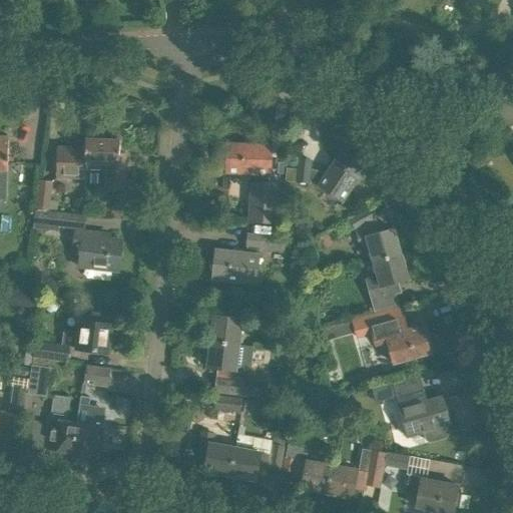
[(0,200),(6,201),(8,137),(0,136),(0,200)]
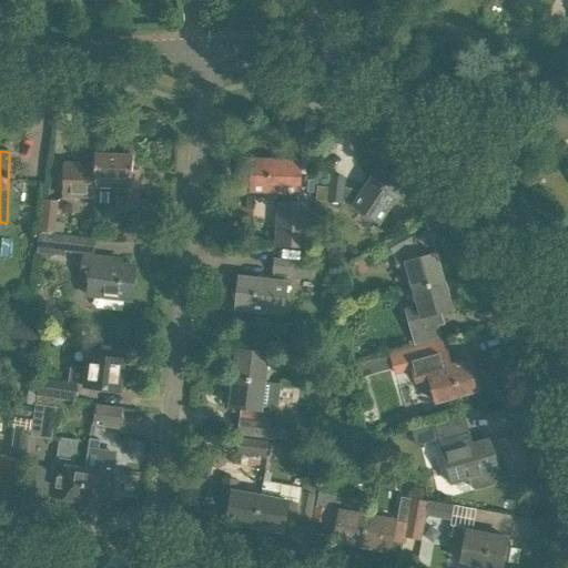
[(93,198),(95,153),(94,153),(94,163),(63,162),(62,198),(93,198)]
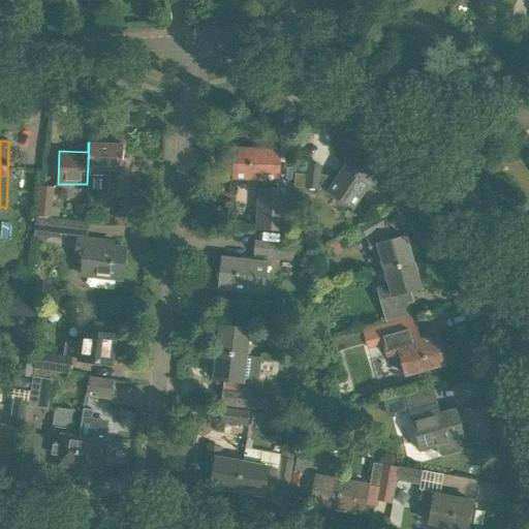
[(128,196),(129,158),(124,158),(124,144),(89,143),(87,184),(89,184),(89,175),(103,176),(104,170),(111,170),(110,196),(128,196)]
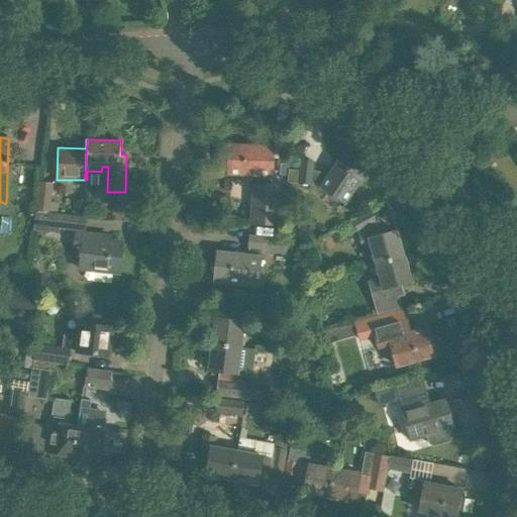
[(273,176),(274,147),(229,145),(228,174),(256,175),(256,184),(252,184),(251,208),(259,209),(259,224),(280,225),(282,185),(271,185),(271,176),(273,176)]
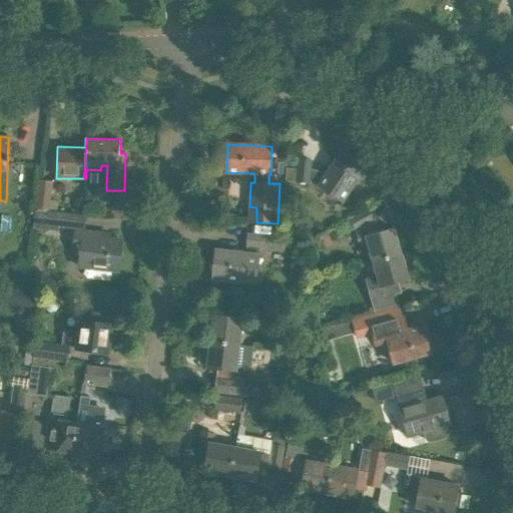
[(342,202),(367,165),(344,149),(328,173),(309,170),(311,160),(299,158),(296,181),(307,183),(308,182),(320,184),(319,186),(342,202)]
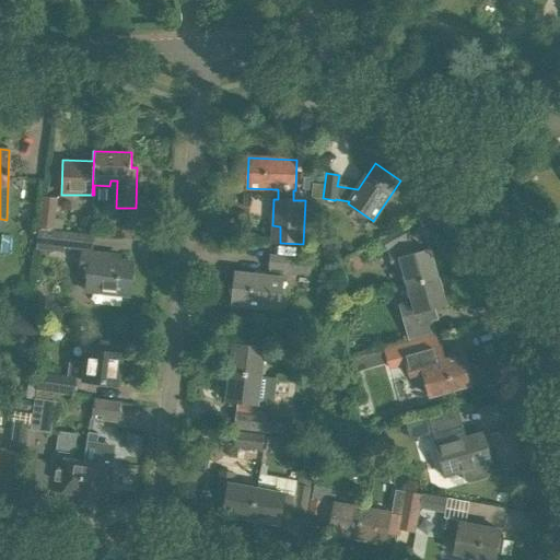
[(322,200),(324,186),(313,184),(311,199),(322,200)]
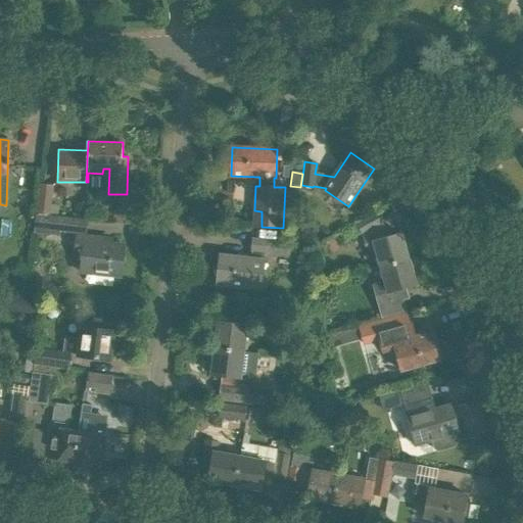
[(49,216),(52,186),(40,185),(37,215),(49,216)]
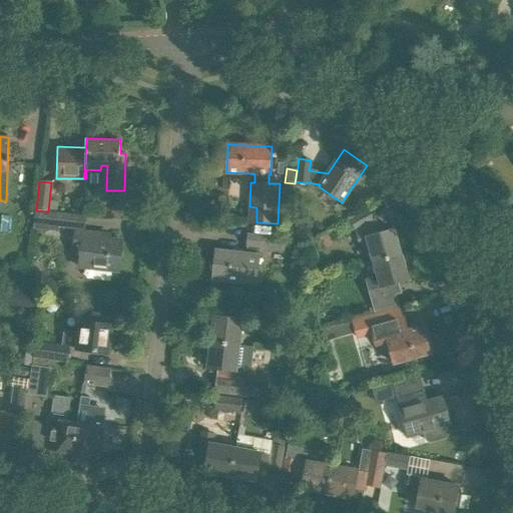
[(122,218),(123,207),(111,207),(111,218),(122,218)]
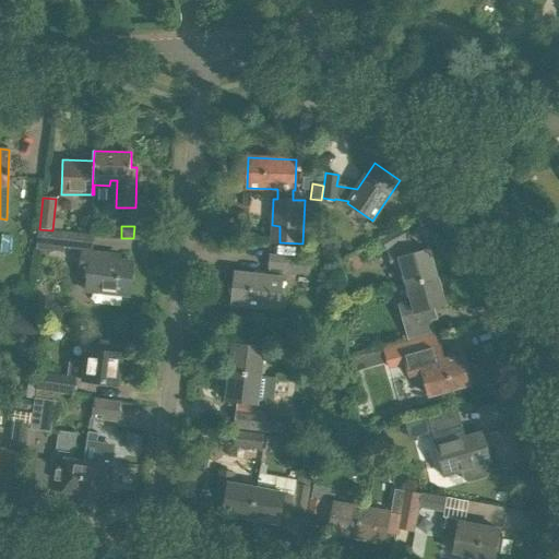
[(403,247),(401,242),(404,241),(397,229),(381,237),(388,251),(396,247),(396,249),(406,286),(438,277),(433,261),(431,261),(428,251),(413,256),(409,245),(403,247)]
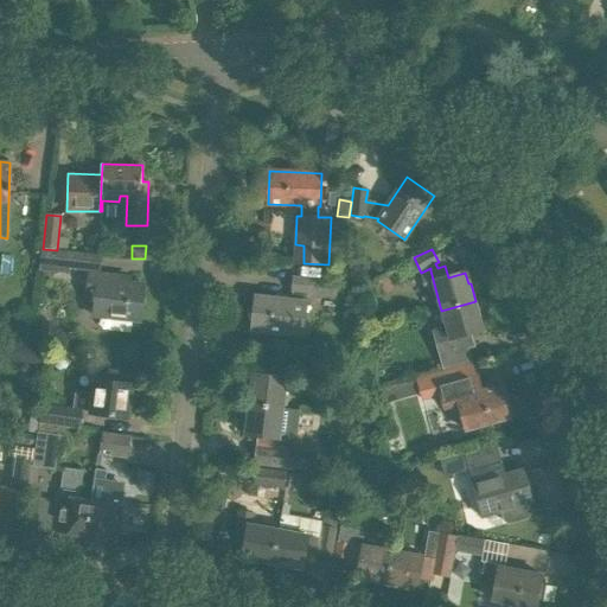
[(98,273),(101,257),(42,250),(39,269),(69,273),(69,269),(98,273)]
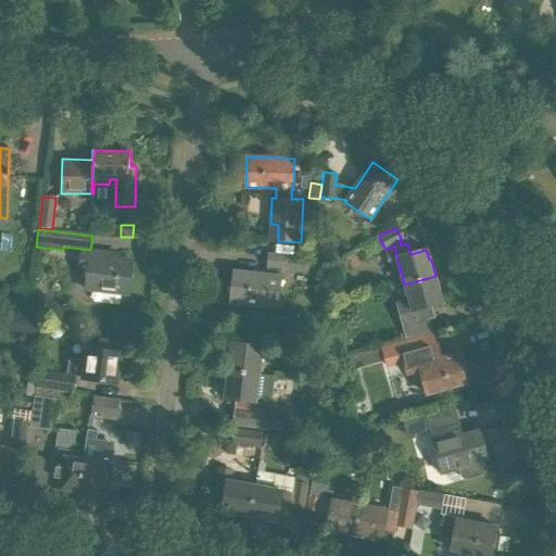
[(129,294),(133,262),(106,258),(108,254),(80,251),(77,272),(87,273),(86,289),(129,294)]
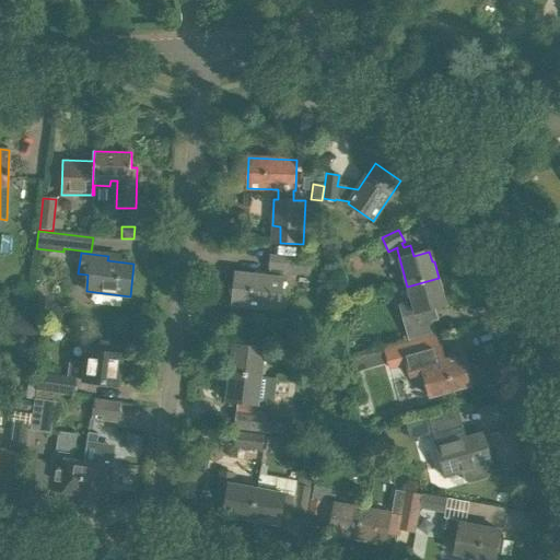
[(311,272),(312,260),(270,255),(269,267),(273,268),(272,277),(235,272),(232,303),(280,308),(283,278),(282,278),(283,269),(311,272)]
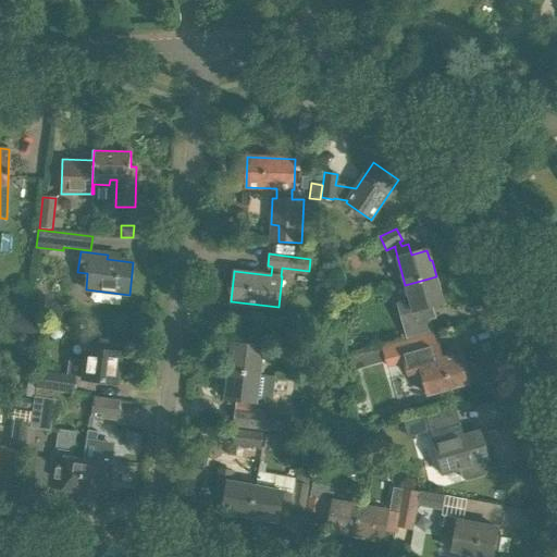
[(432,333),(425,309),(442,305),(438,293),(441,293),(436,276),(405,285),(409,300),(397,304),(404,326),(406,326),(409,339),(410,338),(411,338),(432,333)]
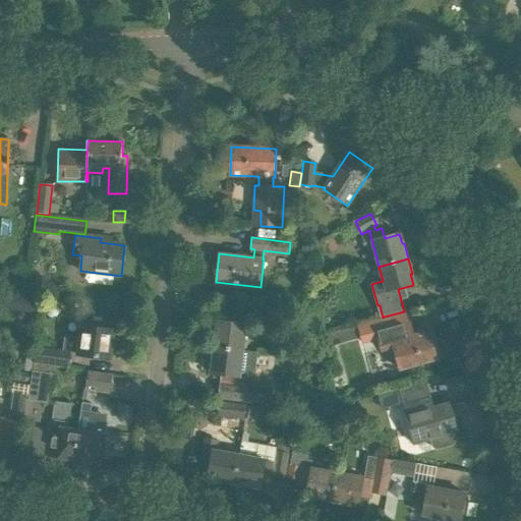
[(54,295),(65,296),(66,286),(54,286),(54,295)]
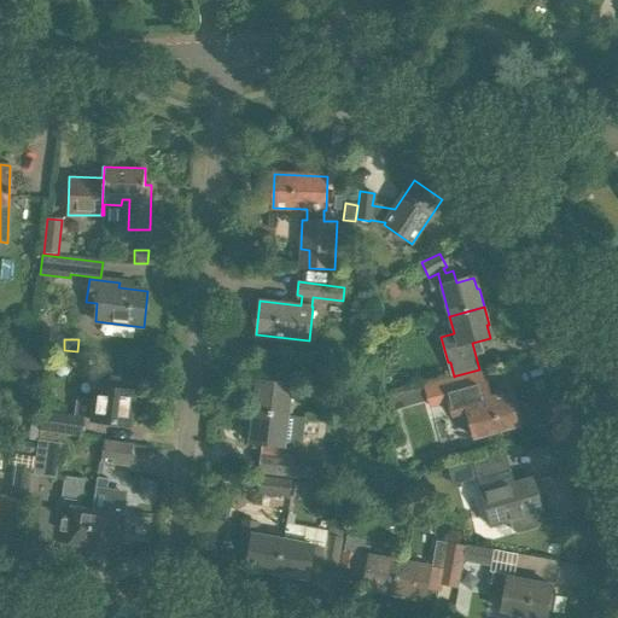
[(44,371),(46,354),(31,353),(29,369),(44,371)]
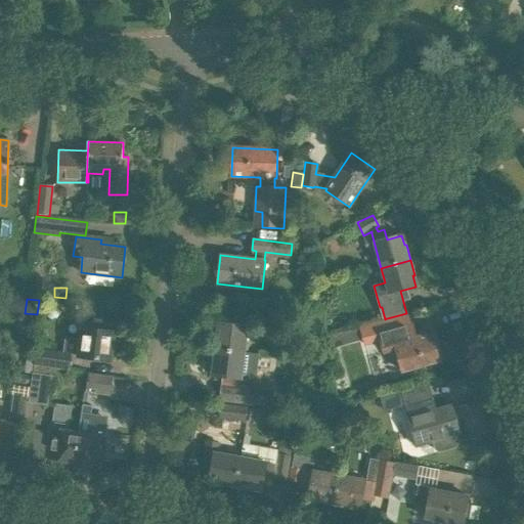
[(244,352),(248,315),(236,314),(234,324),(219,322),(218,332),(216,332),(214,349),(244,352)]
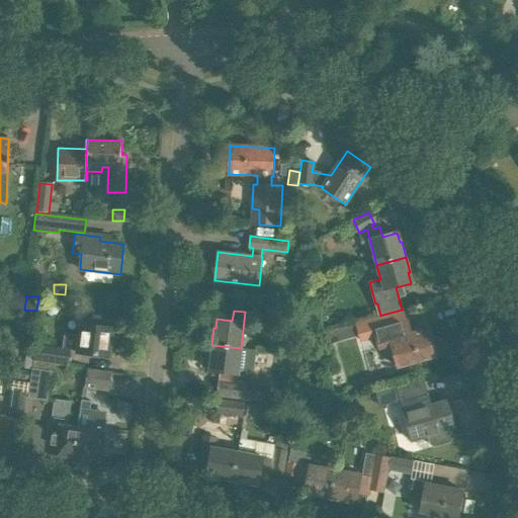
[(385,327),(382,315),(381,315),(380,316),(355,323),(360,341),(375,337),(378,348),(391,345),(397,367),(434,357),(426,330),(411,334),(407,321),(385,327)]
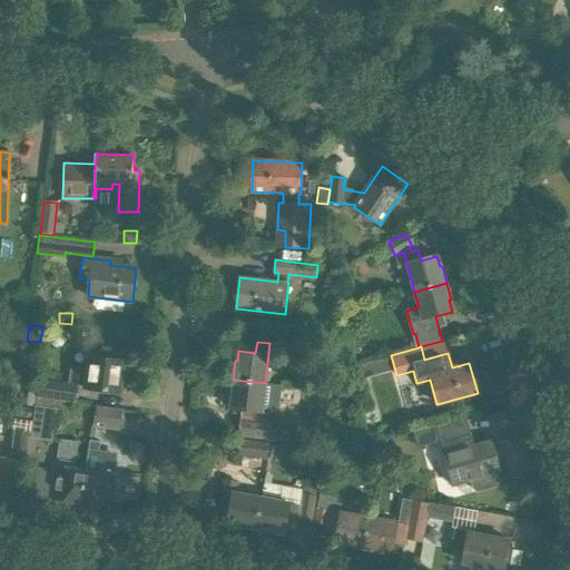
[(121,392),(126,362),(123,362),(124,353),(89,349),(86,370),(70,367),(68,384),(40,381),(38,397),(75,402),(77,385),(121,392)]
